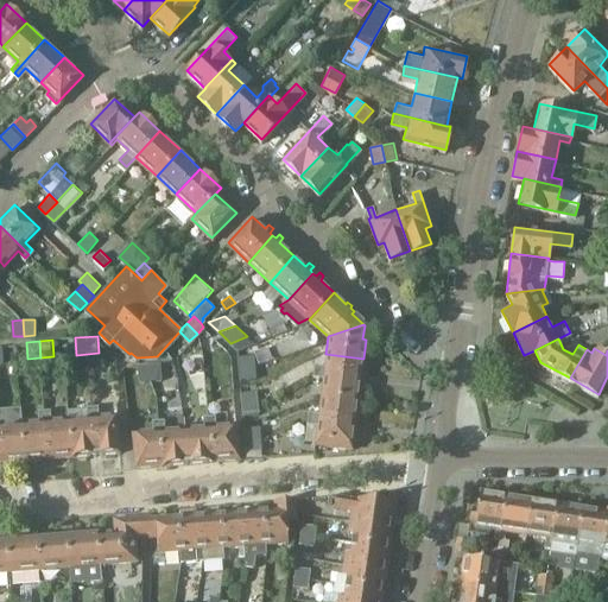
[(239,355),(240,367),(257,366),(257,354),(239,355)]
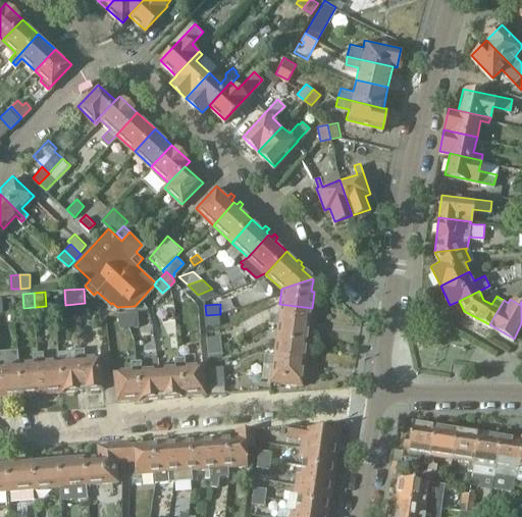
[(268,320),(278,322),(309,326),(312,308),(279,304),(279,311),(270,310),(268,320)]
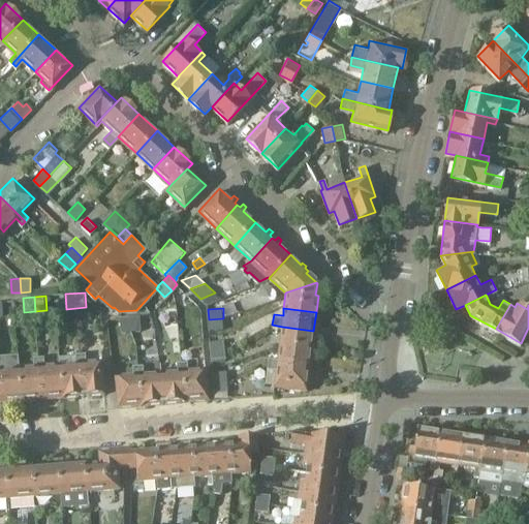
[(121,331),(131,330),(130,315),(120,316),(121,331)]
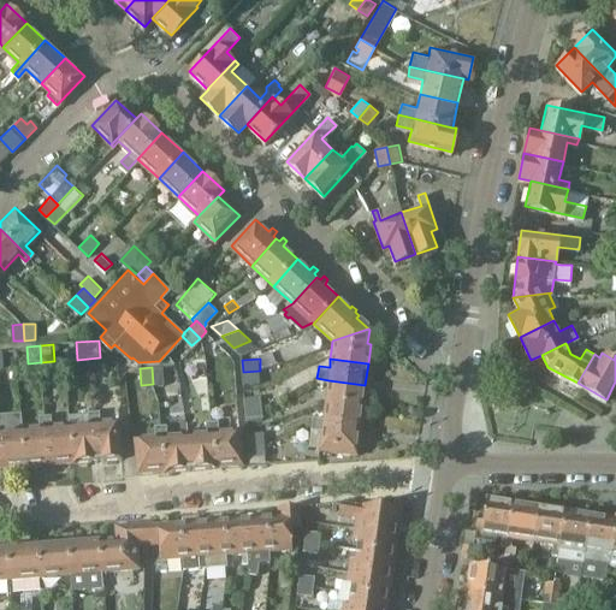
[(153,384),(164,383),(163,367),(152,367),(153,384)]
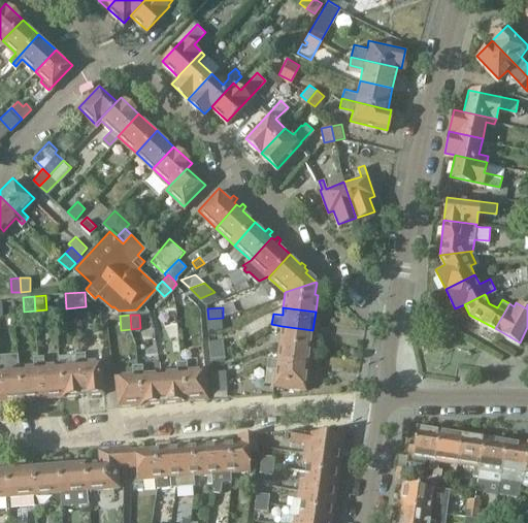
[(223,318),(208,319),(208,328),(223,328),(224,328),(223,318)]
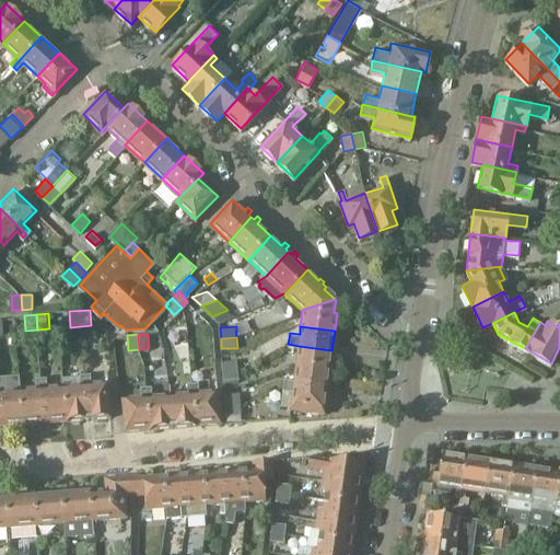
[(299,346),(295,366),(329,370),(331,350),(299,346)]
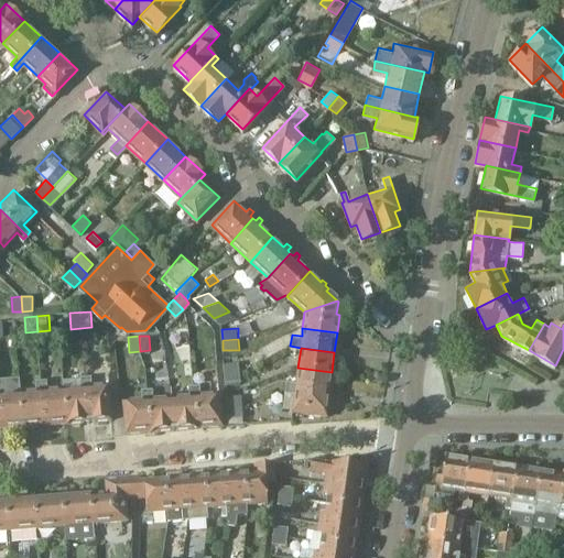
[(224,360),(225,370),(241,369),(240,359),(224,360)]
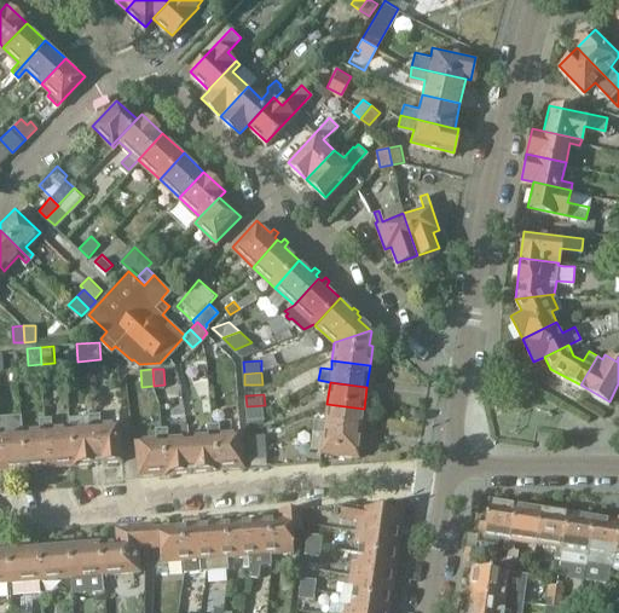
[(362,431),(364,409),(327,404),(325,420),(314,418),(313,423),(362,431)]
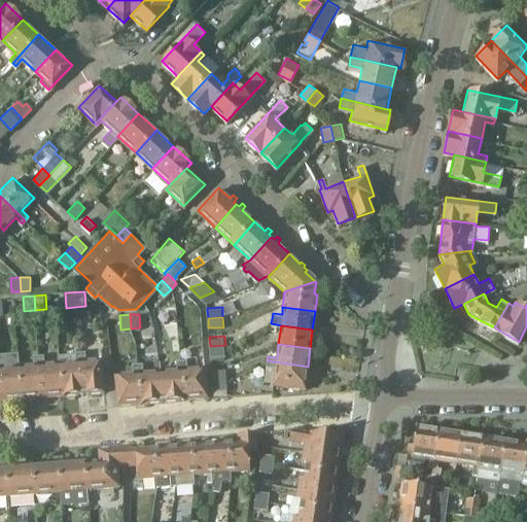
[(226,360),(225,345),(210,346),(211,361),(226,360)]
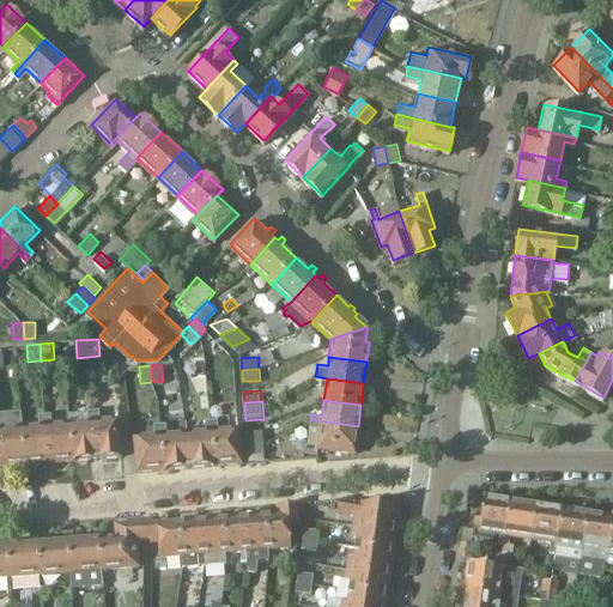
[(98,408),(92,410),(96,456),(121,454),(121,453),(117,407),(98,408)]
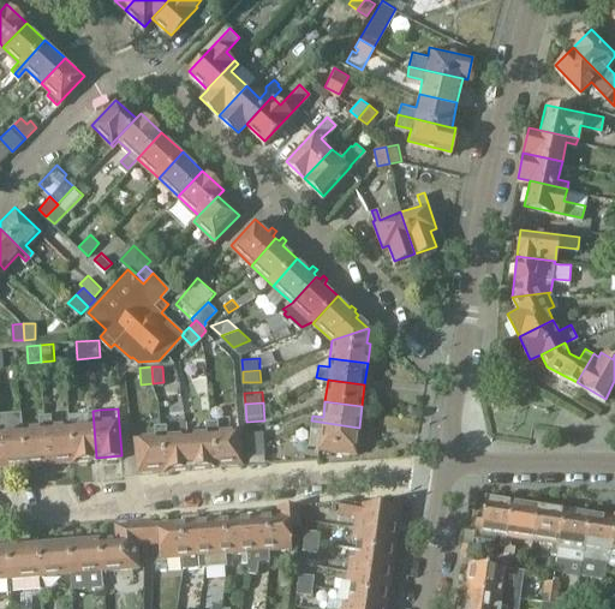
[(7,412),(0,412),(0,465),(24,464),(22,428),(19,411),(7,412)]
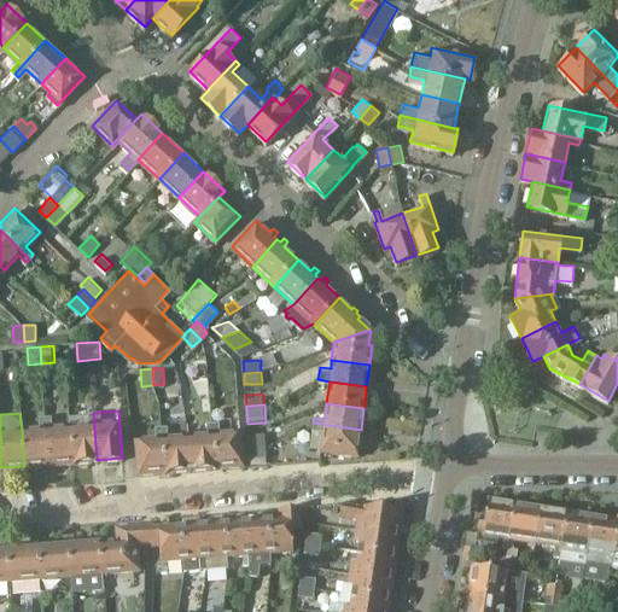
[(87,413),(69,414),(70,426),(73,461),(97,460),(93,413),(87,413)]
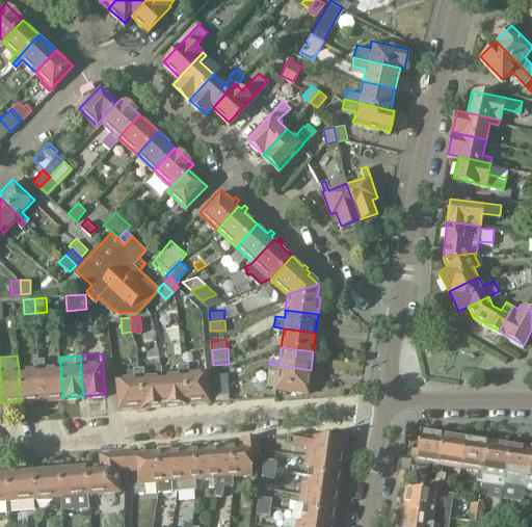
[(34,369),(19,370),(21,401),(42,399),(38,359),(34,360),(33,360),(34,369)]
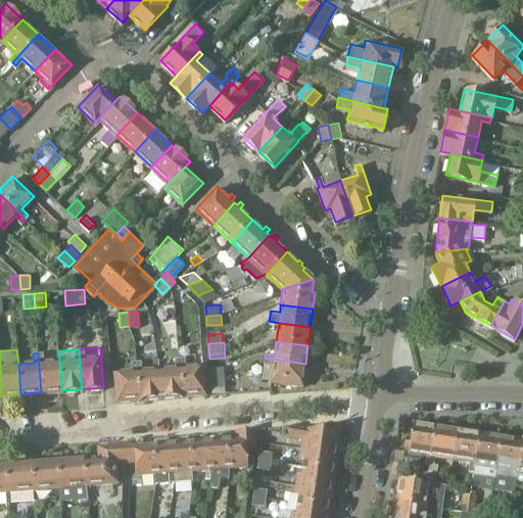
[(43,352),(38,352),(41,392),(61,390),(59,361),(44,362),(43,352)]
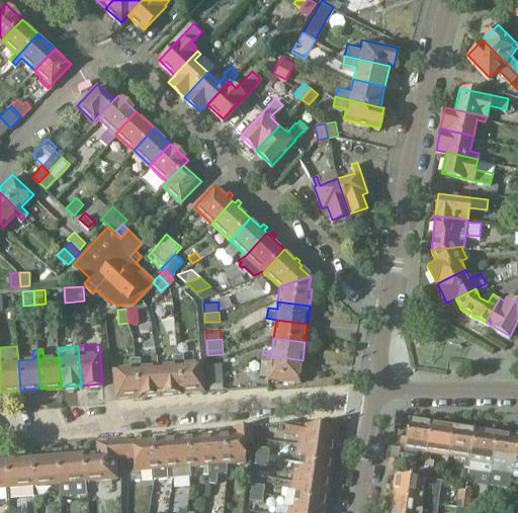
[(160,393),(181,391),(178,354),(173,354),(173,352),(156,354),(160,393)]
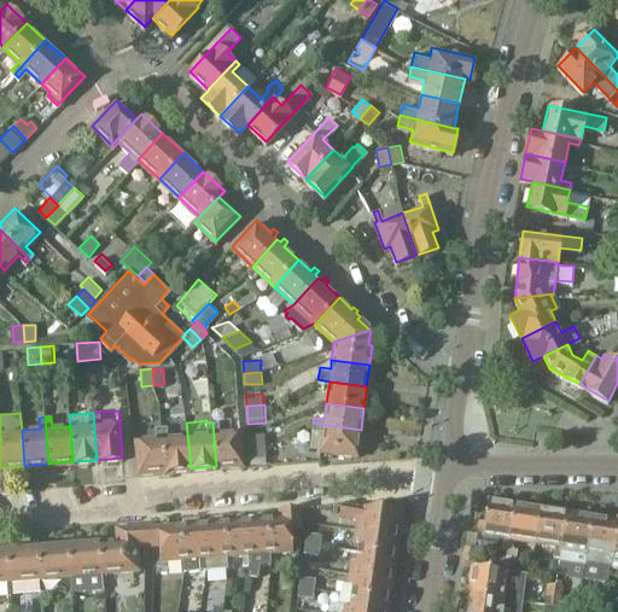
[(219,421),(213,423),(216,466),(243,464),(243,456),(239,430),(219,432),(219,421)]
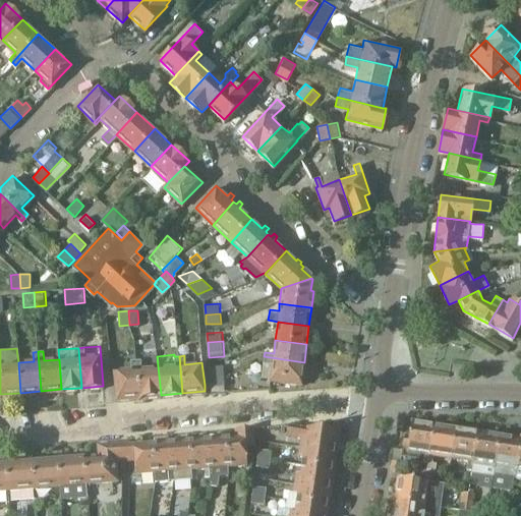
[(138,397),(161,395),(157,356),(139,357),(139,359),(135,359),(138,397)]
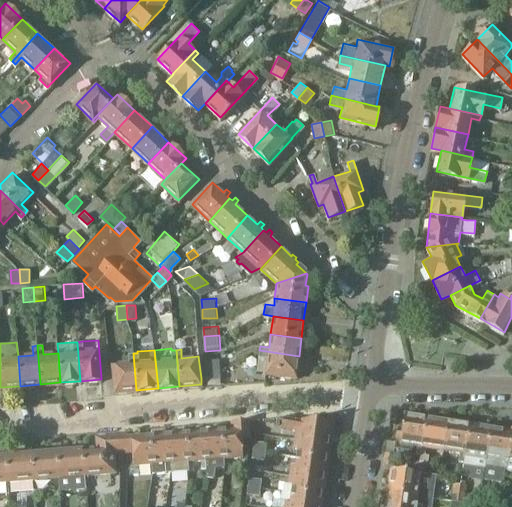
[(296,376),(299,356),(259,350),(259,354),(267,356),(265,372),(296,376)]
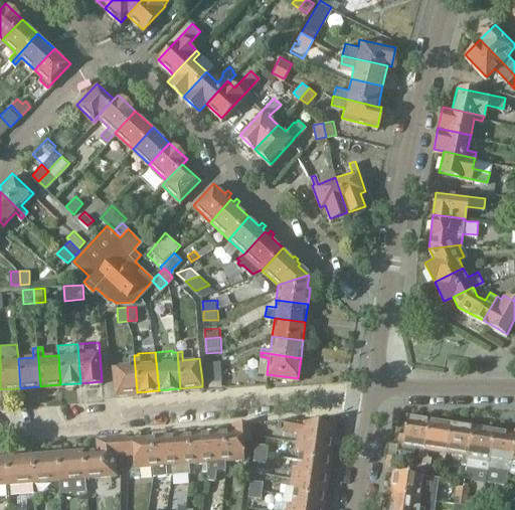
[(115,393),(137,392),(134,355),(130,355),(131,364),(113,366),(115,393)]
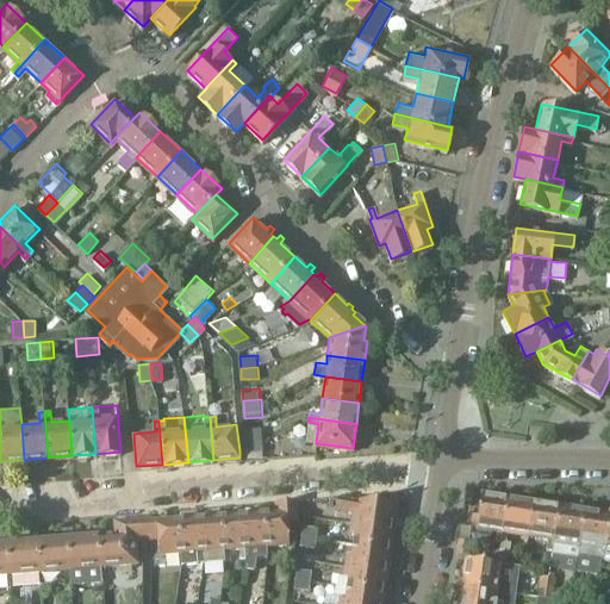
[(261,427),(244,428),(246,440),(262,437),(261,427)]
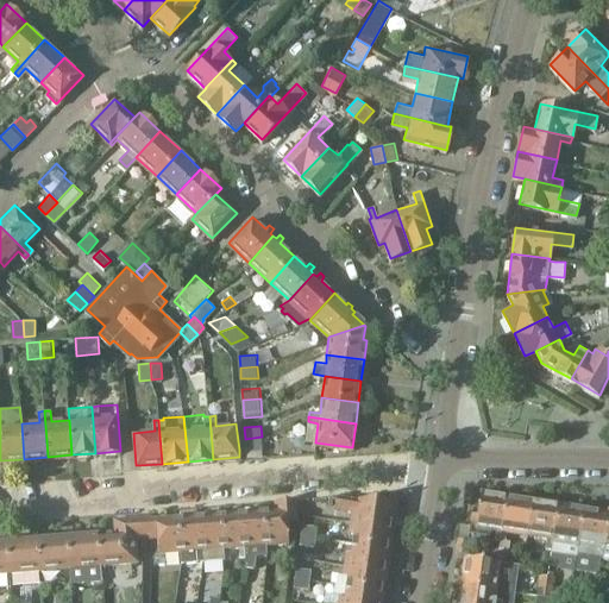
[(262,437),(245,439),(246,450),(262,448),(262,437)]
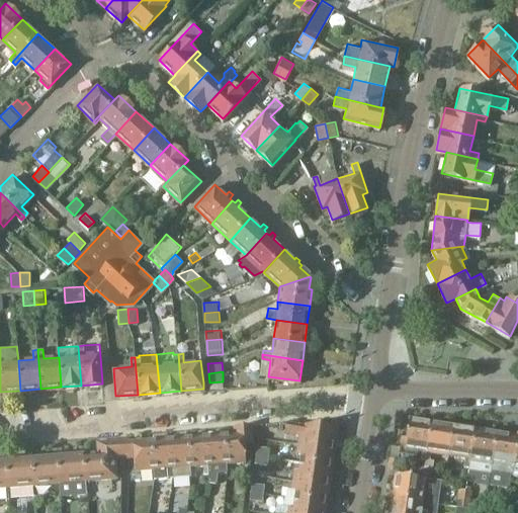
[(286,420),(285,430),(298,432),(297,441),(335,447),(339,414),(339,413),(338,413),(338,414),(337,422),(328,421),(327,426),(287,420),(286,420)]
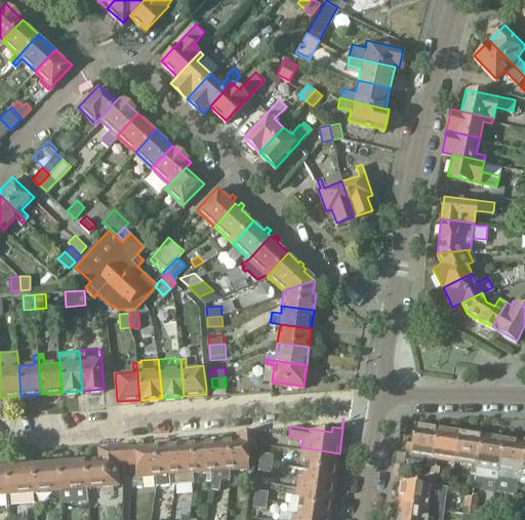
[(396,456),(396,463),(403,464),(404,457),(422,461),(423,453),(428,454),(427,464),(431,464),(434,444),(435,444),(437,436),(434,435),(435,426),(414,423),(412,436),(412,437),(407,437),(405,450),(397,449),(396,456)]
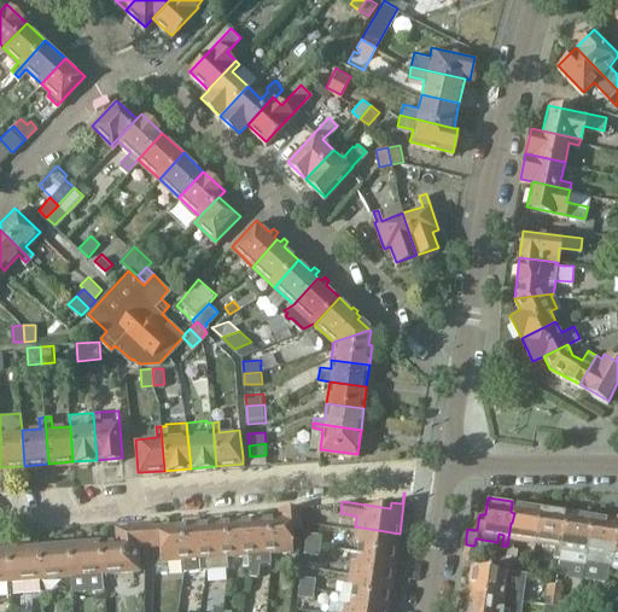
[(507,553),(505,565),(514,566),(518,548),(513,547),(514,537),(535,540),(540,506),(512,501),(511,512),(514,513),(512,523),(511,523),(507,546),(508,547),(507,553)]
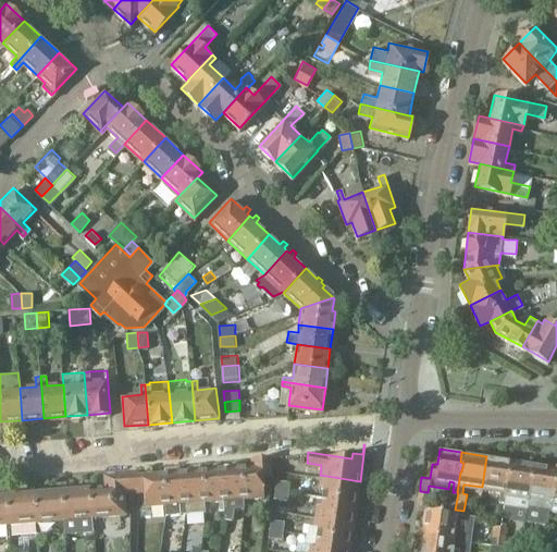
[(251,464),(242,465),(244,497),(263,495),(262,489),(269,489),(272,479),(272,474),(270,455),(251,456),(251,464)]
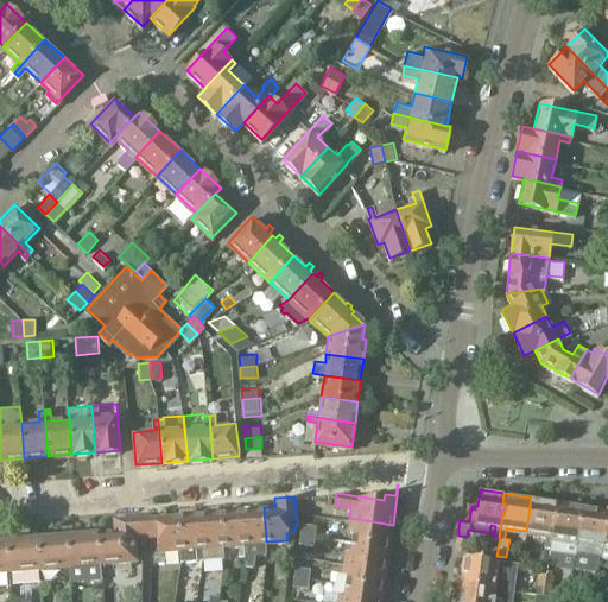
[(531,498),(526,531),(546,534),(545,545),(549,545),(552,523),(555,523),(557,513),(553,512),(555,501),(531,498)]
